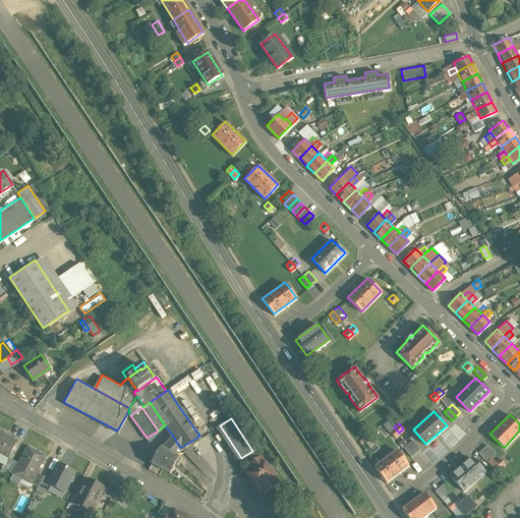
[(399,433),(394,426),(390,430),(394,437),(399,433)]
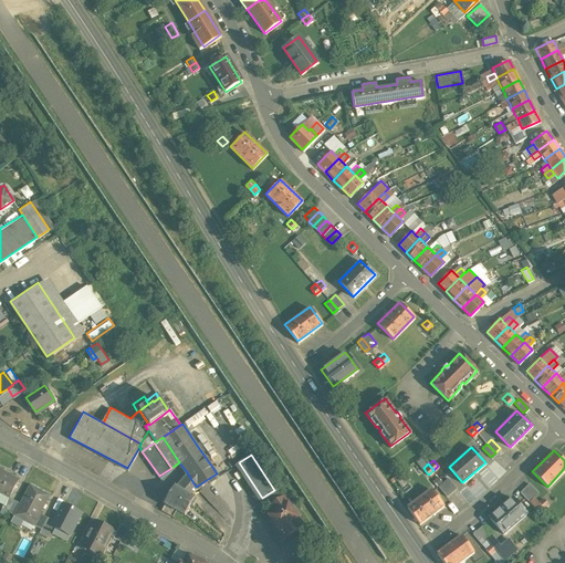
[(18,478),(0,468),(0,491),(8,496),(18,478)]
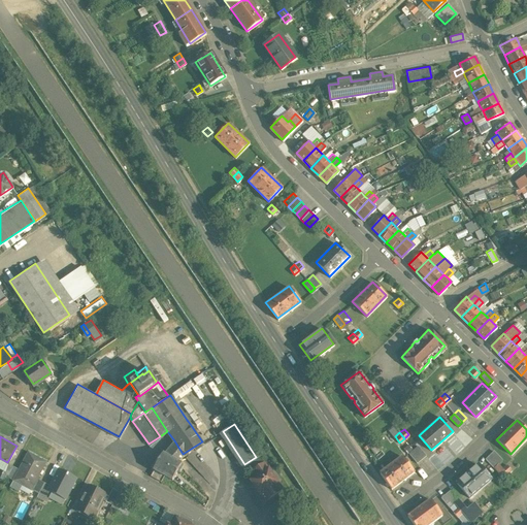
[(164,453),(162,452),(158,460),(156,458),(150,466),(153,468),(163,473),(171,479),(180,462),(177,461),(183,454),(174,440),(164,453)]
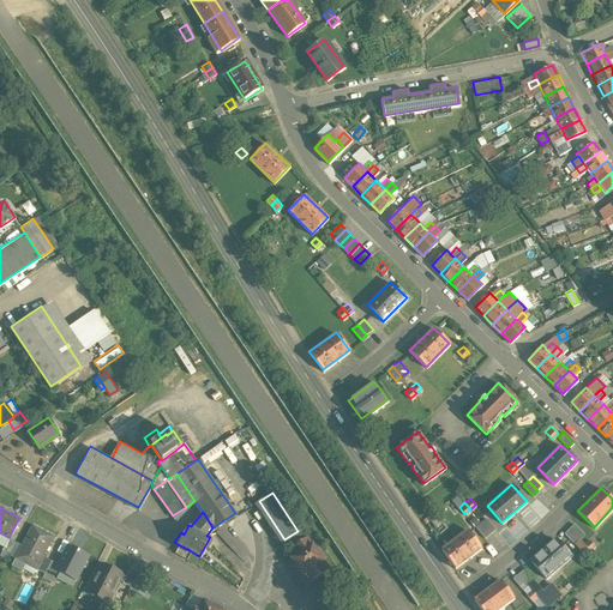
[(494,527),(486,517),(480,521),(490,532),(494,527)]
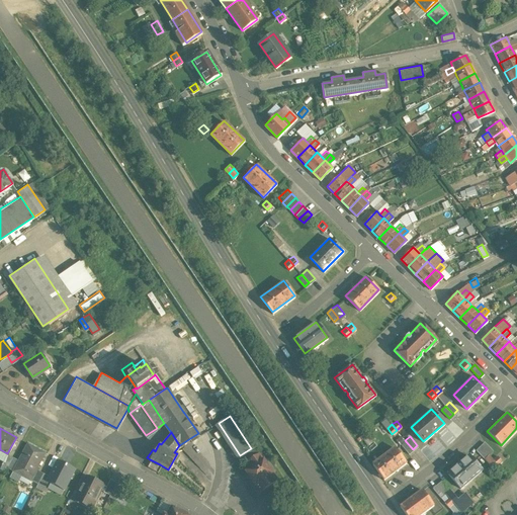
[(405,440),(401,443),(408,452),(413,449),(405,440)]
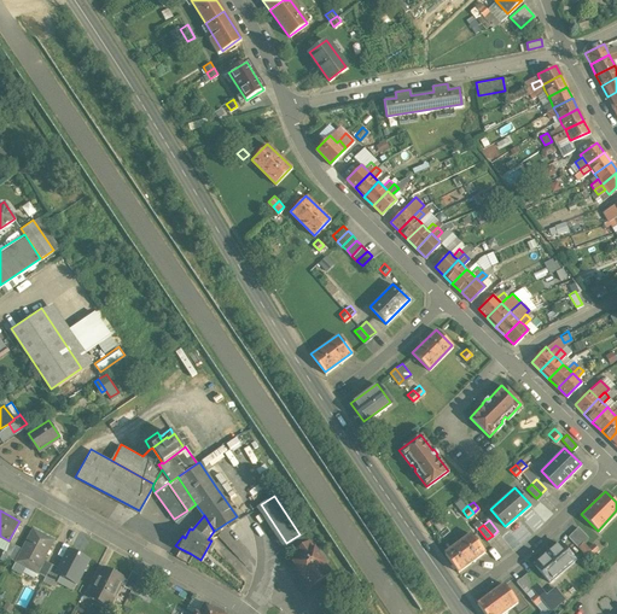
[(587,536),(577,526),(572,531),(582,541),(587,536)]
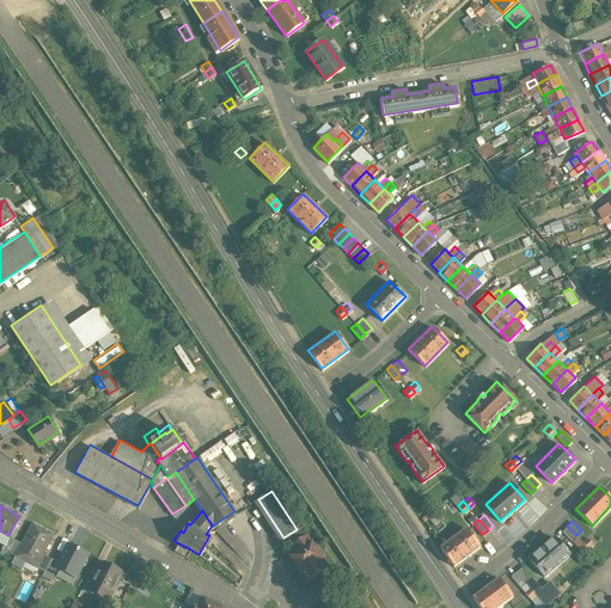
[(52,533),(31,522),(20,542),(14,554),(16,554),(17,552),(36,563),(35,565),(42,552),(52,533)]
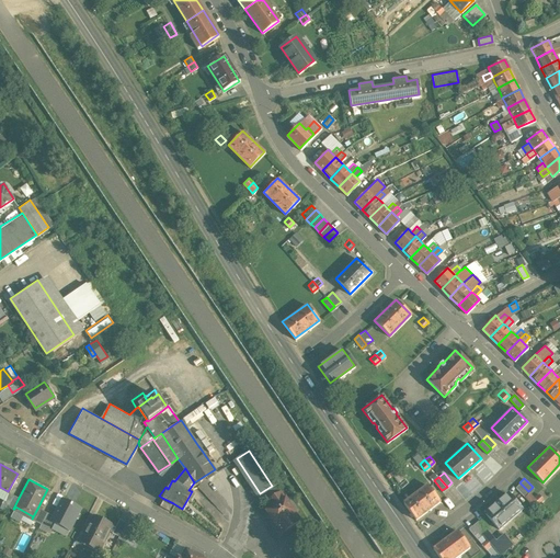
[(528,491),(520,482),(515,487),(524,496),(528,491)]
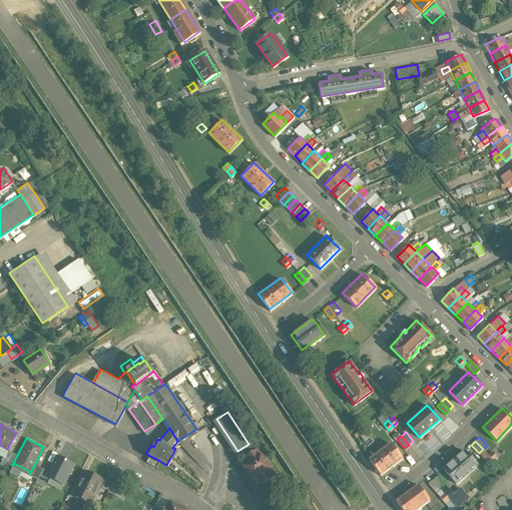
[(391,442),(368,459),(380,474),(402,457),(391,442)]
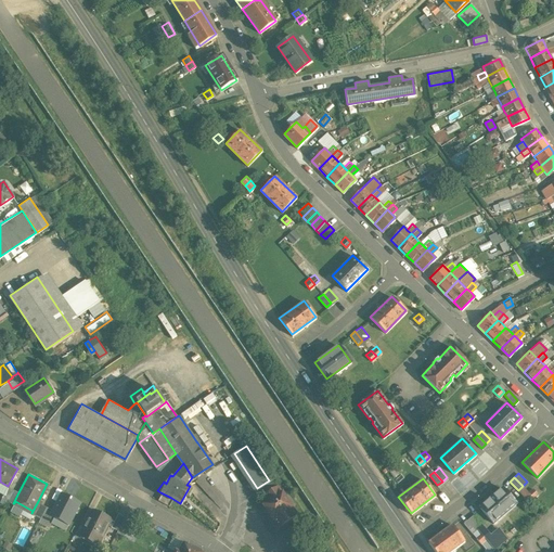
[(269,480),(260,486),(266,493),(274,488),(269,480)]
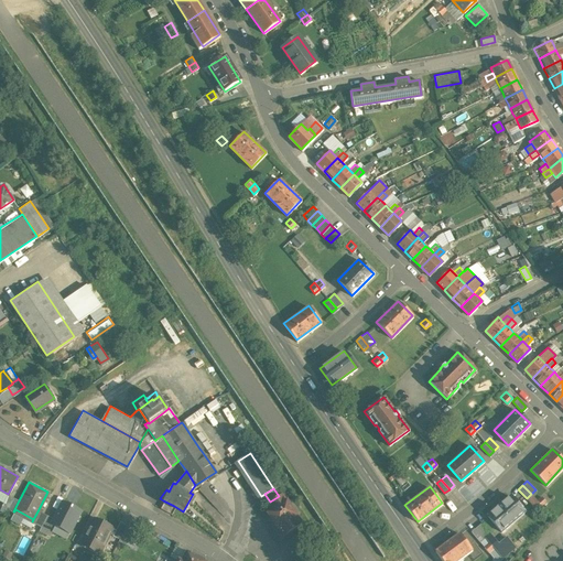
[(13,497),(8,494),(1,505),(8,508),(13,497)]
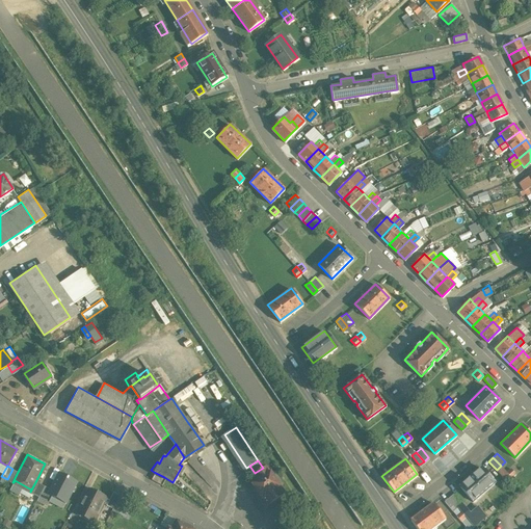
[(270,473),(266,466),(263,468),(255,473),(259,479),(254,482),(267,503),(283,492),(279,484),(282,482),(273,471),(270,473)]
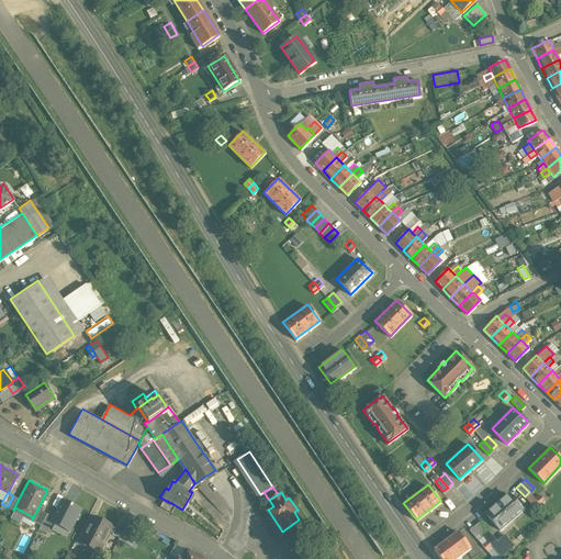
[(522,509),(508,493),(485,513),(498,528),(522,509)]
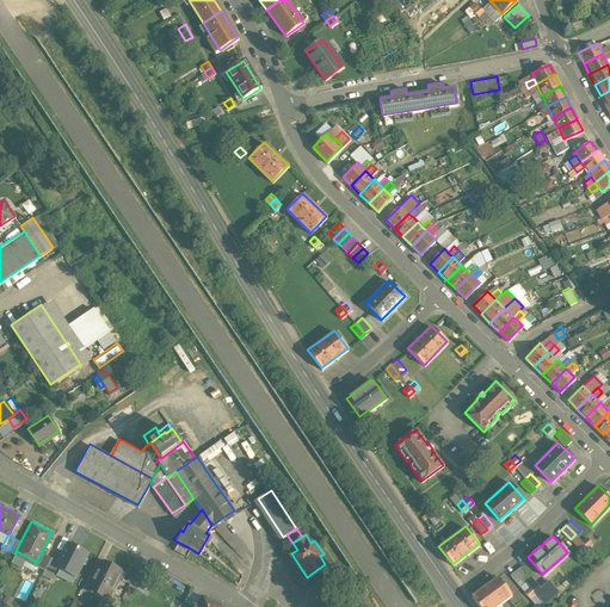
[(591,543),(586,536),(580,540),(586,547),(591,543)]
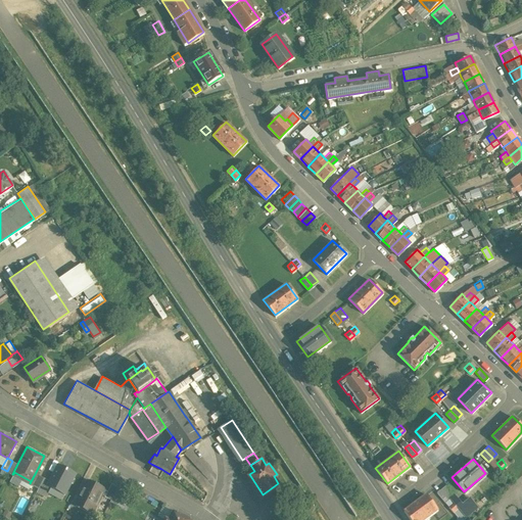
[(12,461),(7,471),(12,474),(17,464),(12,461)]
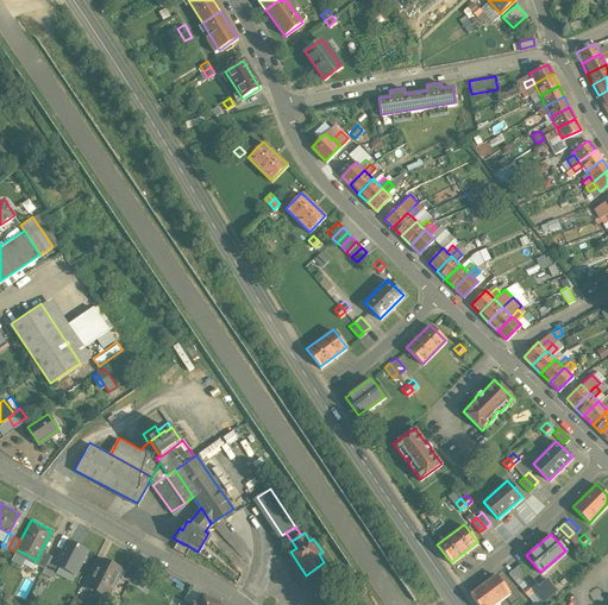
[(578,539),(574,543),(578,549),(584,546),(578,539)]
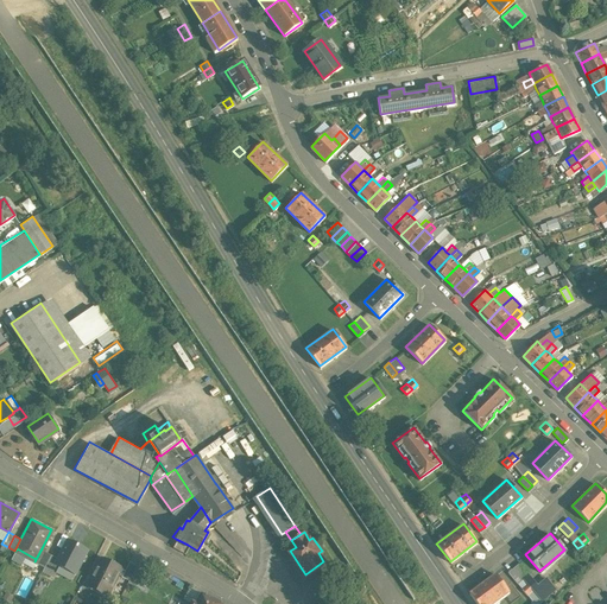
[(87,548),(68,539),(57,557),(55,563),(56,564),(64,568),(67,564),(76,568),(87,548)]
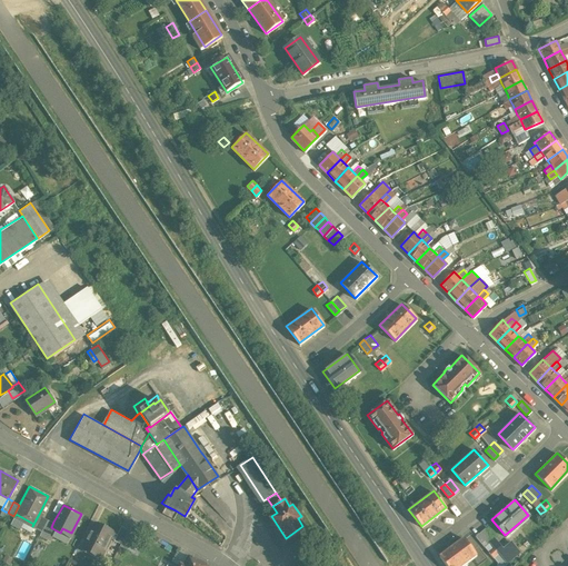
[(176,510),(165,505),(161,512),(172,517),(176,510)]
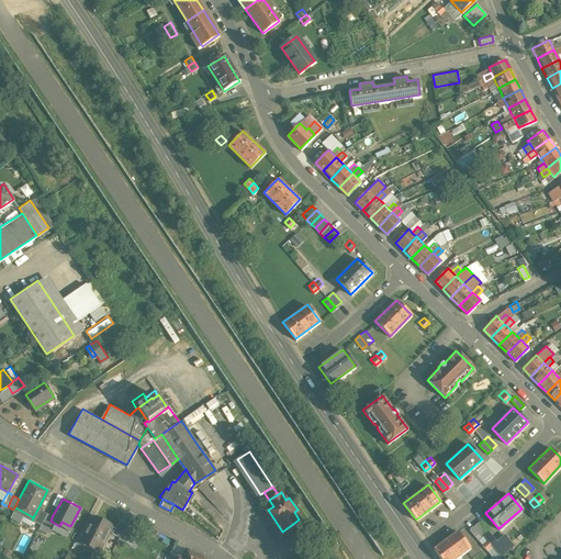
[(46,512),(38,507),(32,520),(41,524),(46,512)]
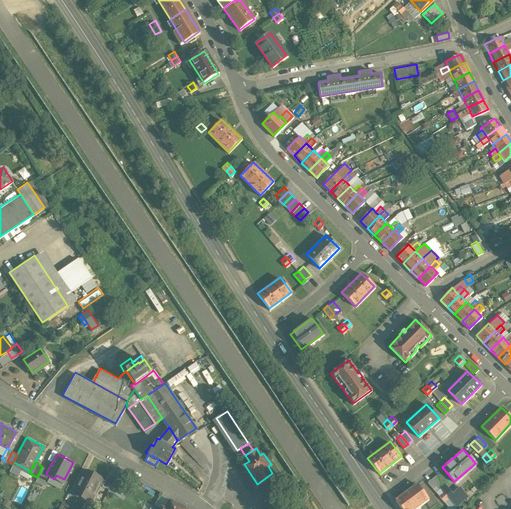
[(48,469),(42,466),(37,477),(35,480),(42,484),(44,479),(45,480),(47,475),(46,474),(48,469)]
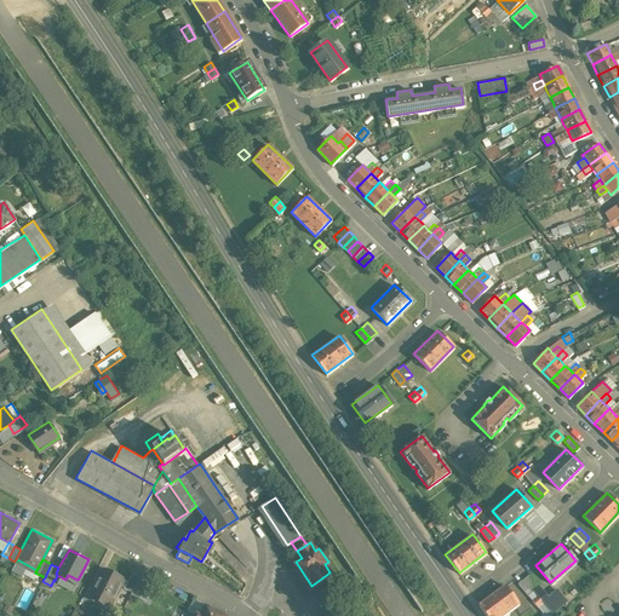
[(122,577),(104,566),(89,597),(108,608),(122,577)]
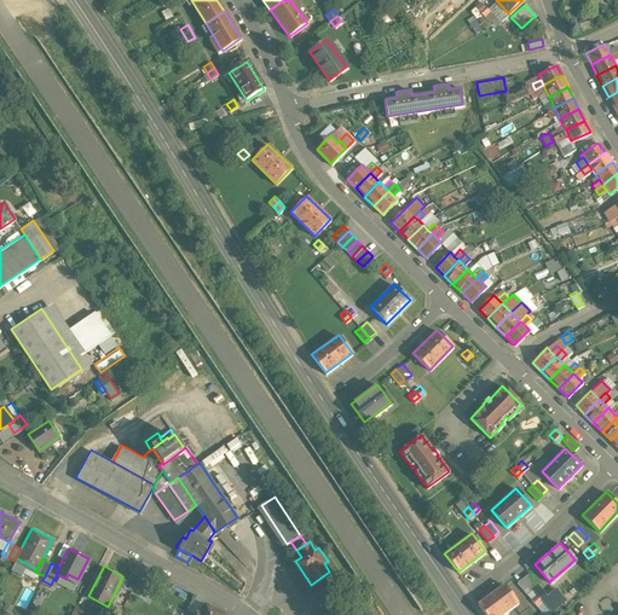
[(138,574),(132,570),(123,585),(131,589),(138,574)]
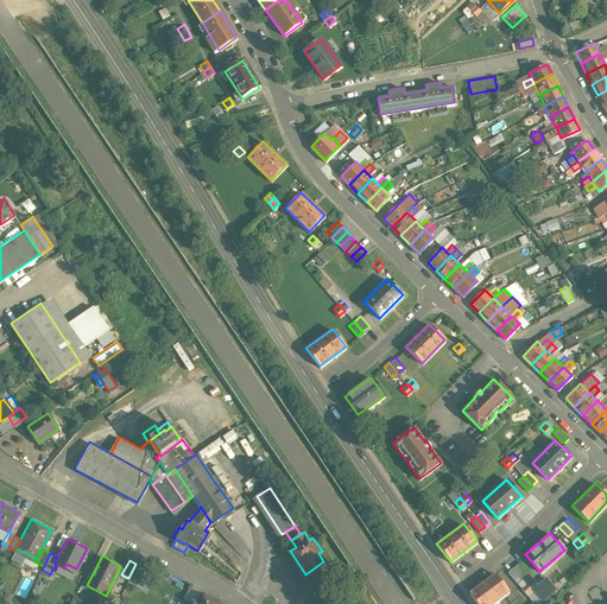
[(526,573),(518,563),(512,567),(522,578),(526,573)]
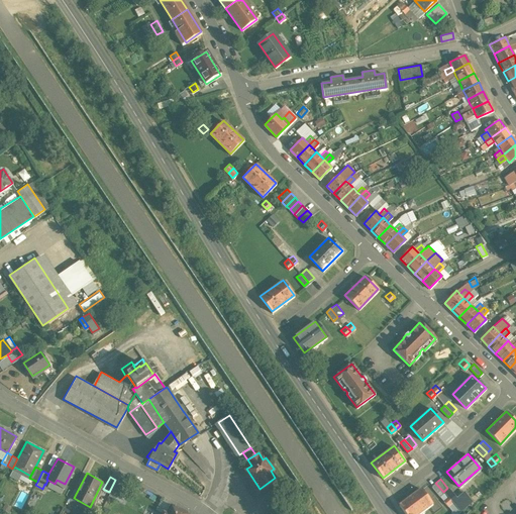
[(122,483),(115,480),(109,492),(108,494),(114,497),(122,483)]
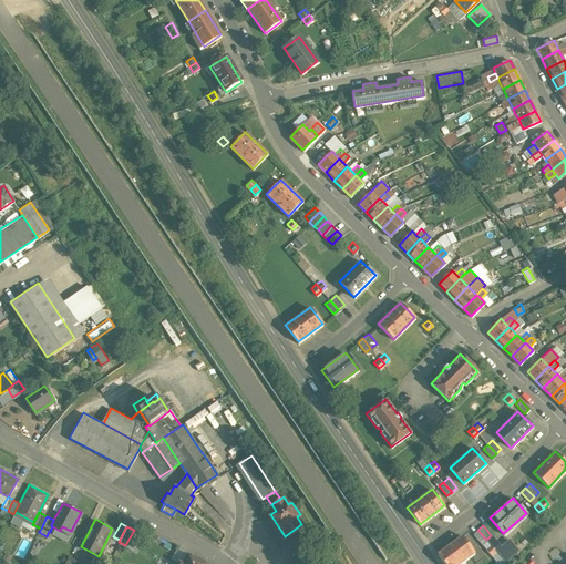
[(477,530),(473,534),(482,543),(486,540),(477,530)]
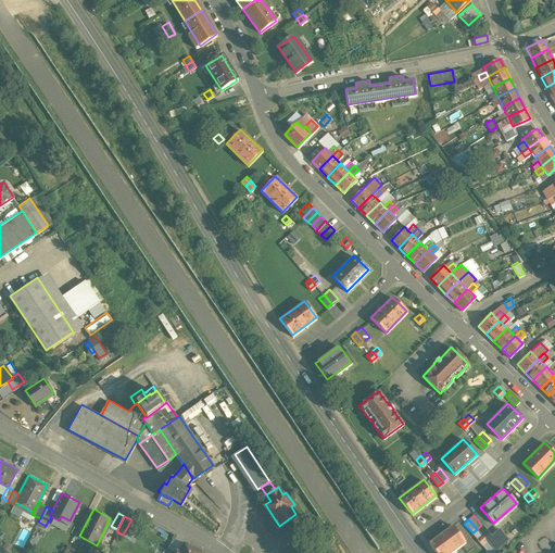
[(448,552),(465,541),(453,525),(429,542),(436,552),(448,552)]
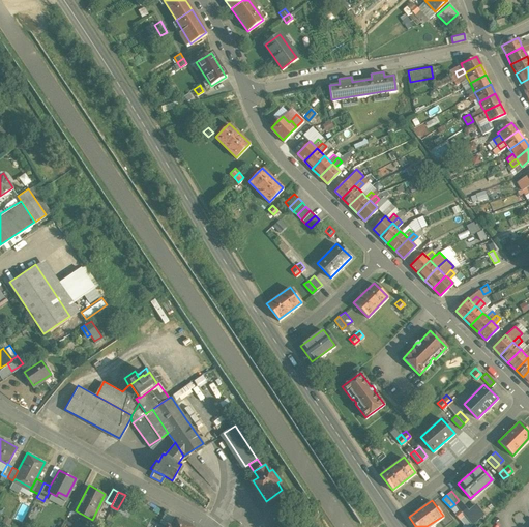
[(463,504),(459,508),(463,515),(468,510),(463,504)]
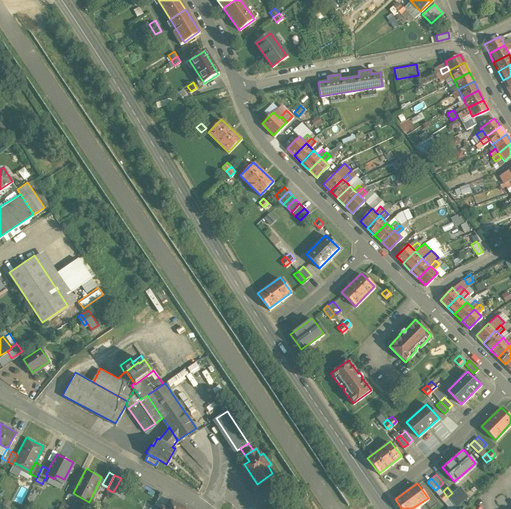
[(443,491),(438,495),(443,500),(447,497),(443,491)]
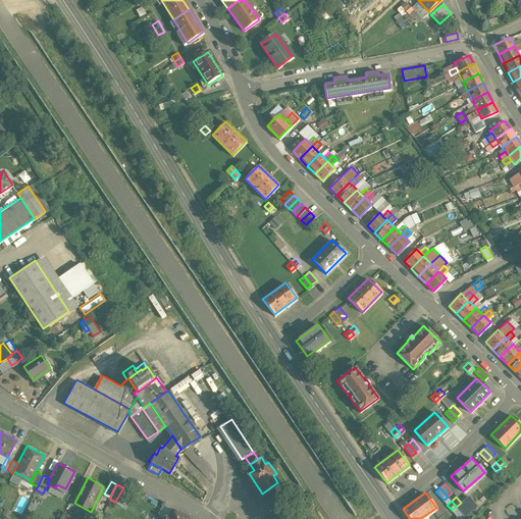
[(172,509),(168,516),(165,514),(162,518),(190,518),(191,518),(172,509)]
